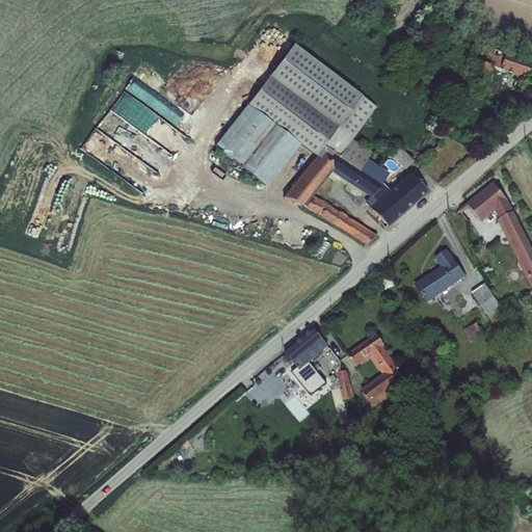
[(408,40),(411,42),(413,42),(414,42),(414,41),(417,36),(418,32),(418,28),(416,23),(416,22),(415,22),(414,22),(409,23),(406,25),(405,25),(405,26),(405,31),(404,35),(404,36),(405,36),(408,40)]
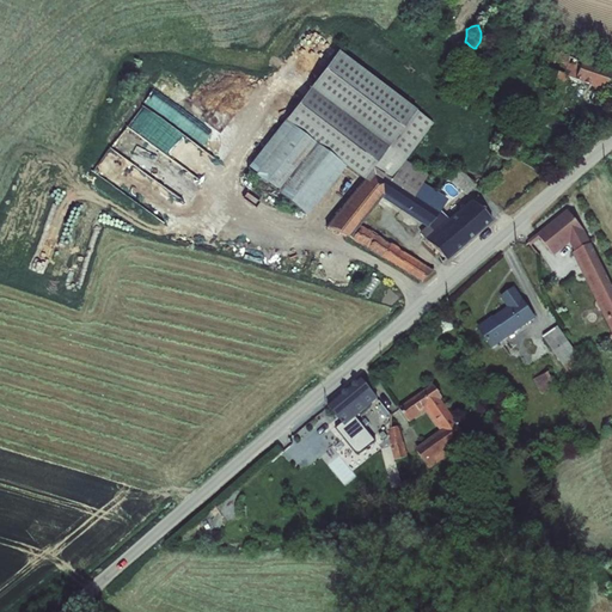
[(542,84),(563,92),(568,77),(575,80),(583,57),(551,46),(542,67),(548,69),(542,84)]
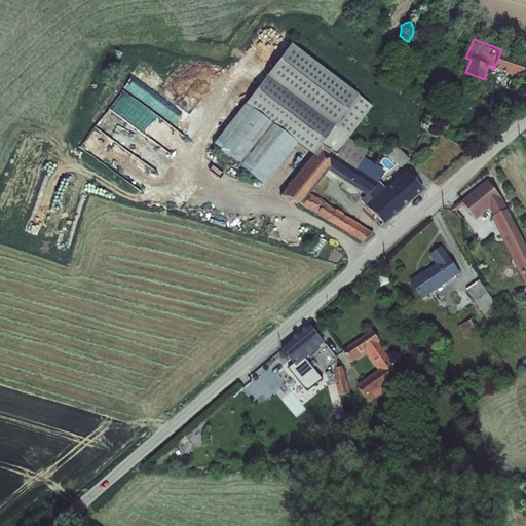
[(298,144),(313,155),(322,145),(336,155),(357,170),(364,158),(368,150),(349,139),(374,107),(291,44),(212,146),(264,186),(298,144)]
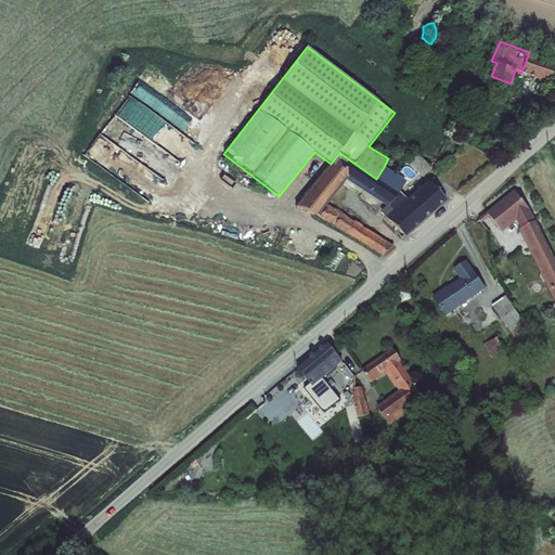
[(554,66),(554,61),(529,52),(521,73),(550,82),(554,66)]
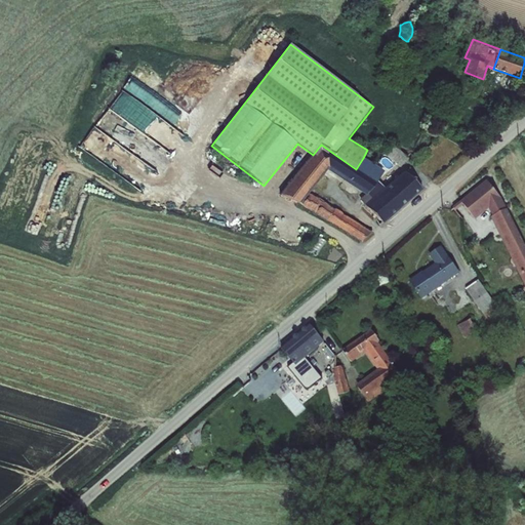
[(115,102),(129,113),(126,117),(134,122),(146,107),(124,90),(115,102)]
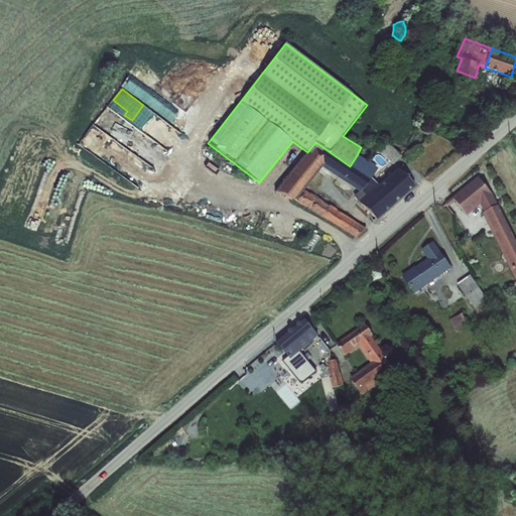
[(181,132),(192,118),(159,93),(148,107),(181,132)]
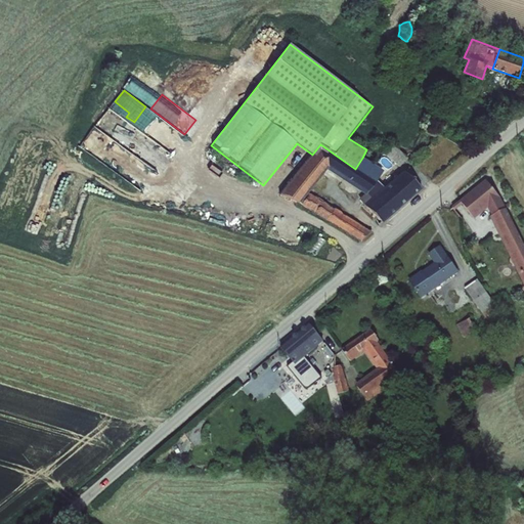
[(312,155),(278,195),(300,204),(328,169),(368,192),(375,199),(365,207),(382,224),(401,207),(380,183),(355,169),(335,155),(320,144),(312,155)]
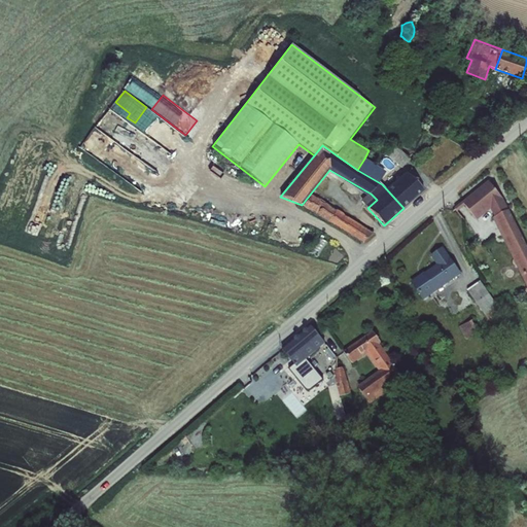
[(410,163),(395,145),(388,152),(396,163),(402,169),(410,163)]
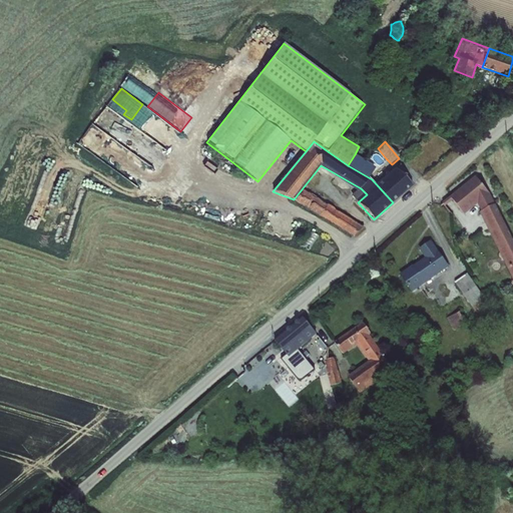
[(378,148),(370,157),(378,165),(386,158),(378,148)]
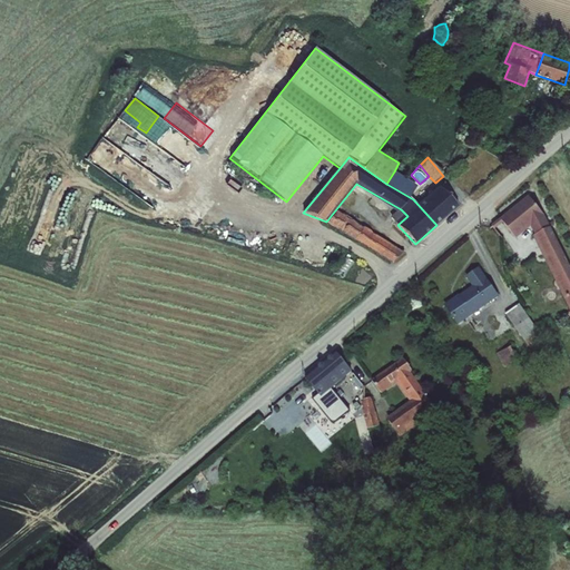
[(457,207),(438,188),(426,198),(418,188),(420,184),(411,175),(394,172),(386,184),(413,199),(436,225),(457,207)]
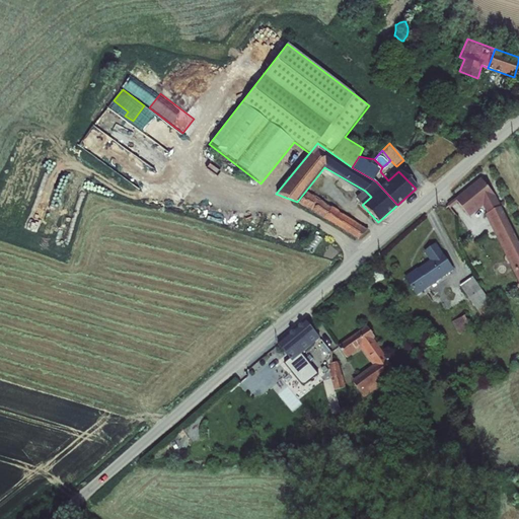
[(518,241),(497,197),(483,178),(455,200),(458,204),(470,218),(484,207),(488,214),(486,215),(518,282),(518,241)]
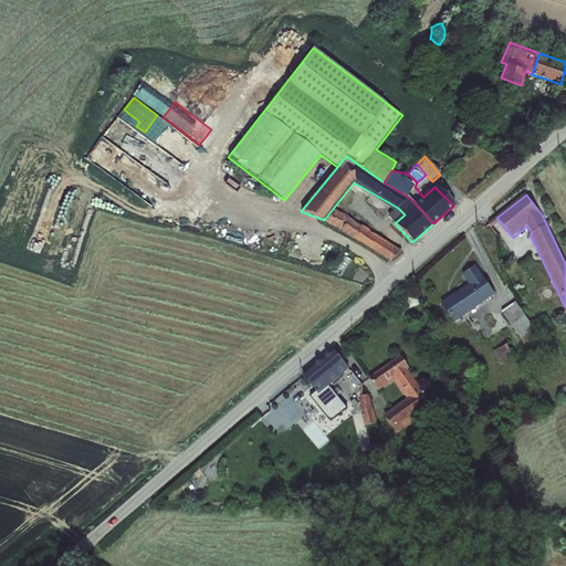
[(79,203),(61,263),(75,268),(93,208),(79,203)]
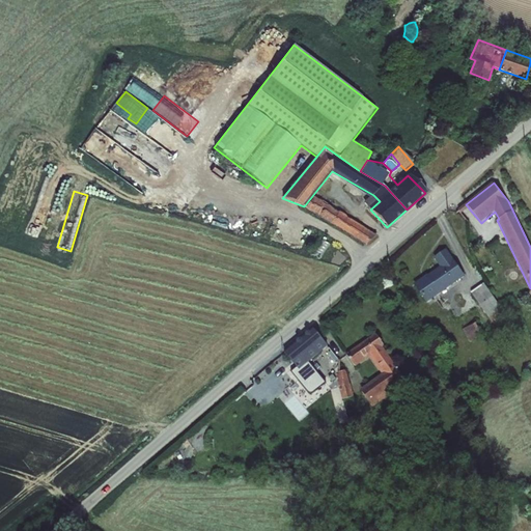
[(376,235),(313,197),(306,208),(365,245),(376,235)]
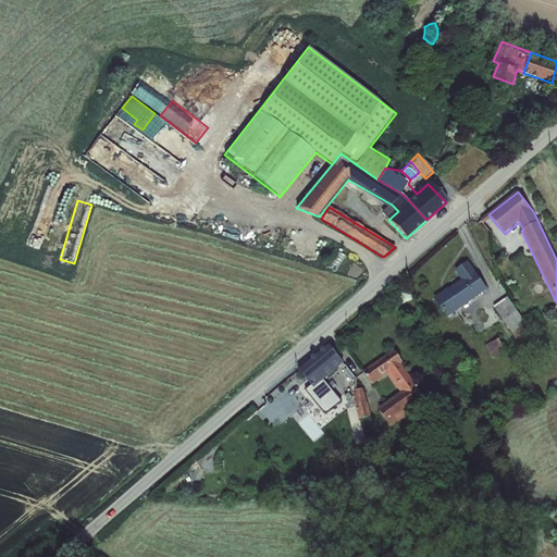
[(492,219),(489,214),(481,221),(484,225),(492,219)]
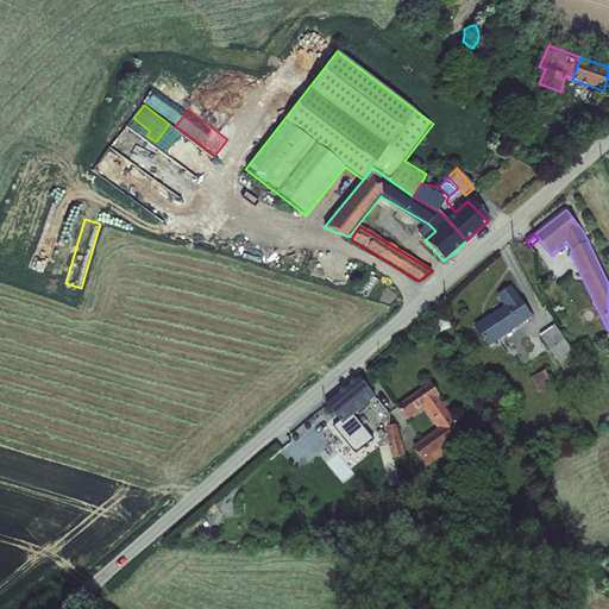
[(46,270),(51,245),(36,243),(31,268),(46,270)]
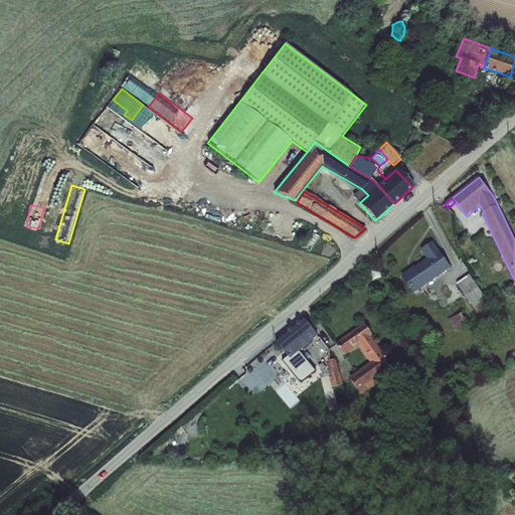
[(452,269),(434,241),(421,250),(427,260),(415,267),(401,276),(414,295),(452,269)]
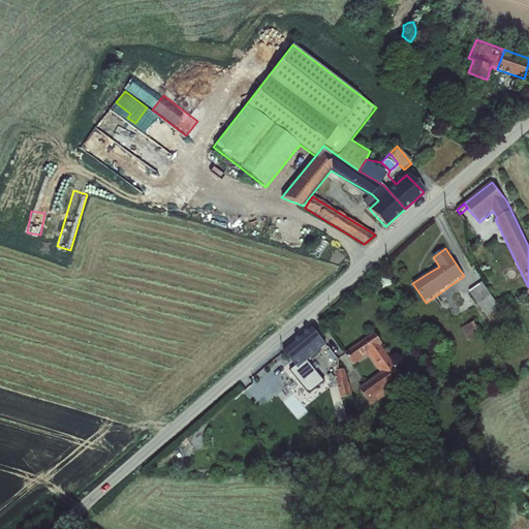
[(483,283),(470,291),(488,318),(502,308),(483,283)]
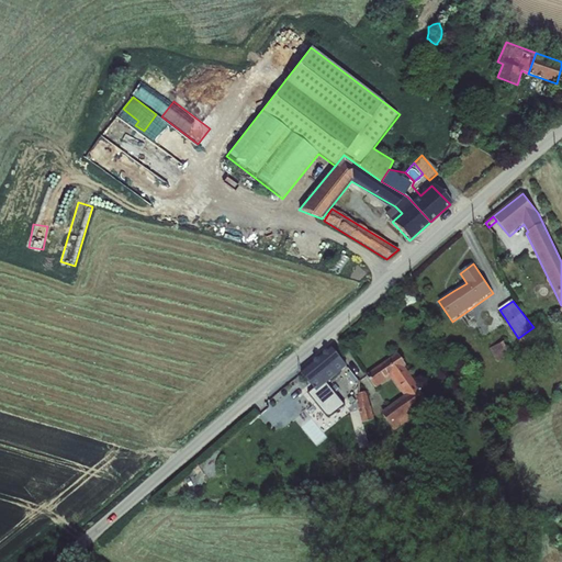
[(540,337),(534,327),(518,338),(526,348),(540,337)]
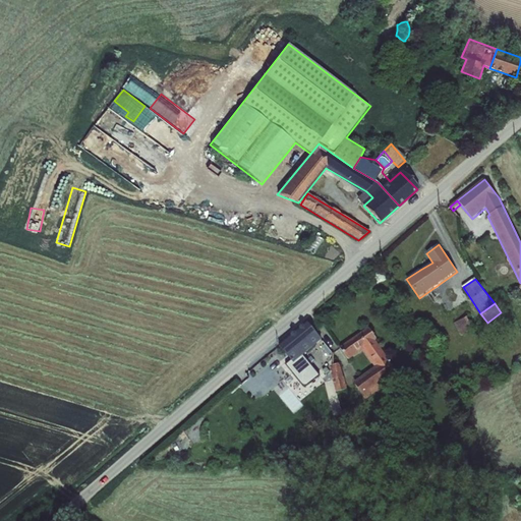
[(474,332),(468,317),(455,323),(461,337),(474,332)]
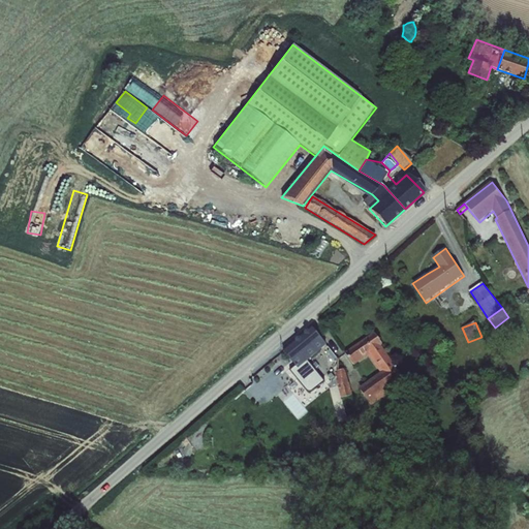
[(312,327),(283,351),(296,367),(289,372),(309,396),(325,382),(309,362),(327,346),(312,327)]
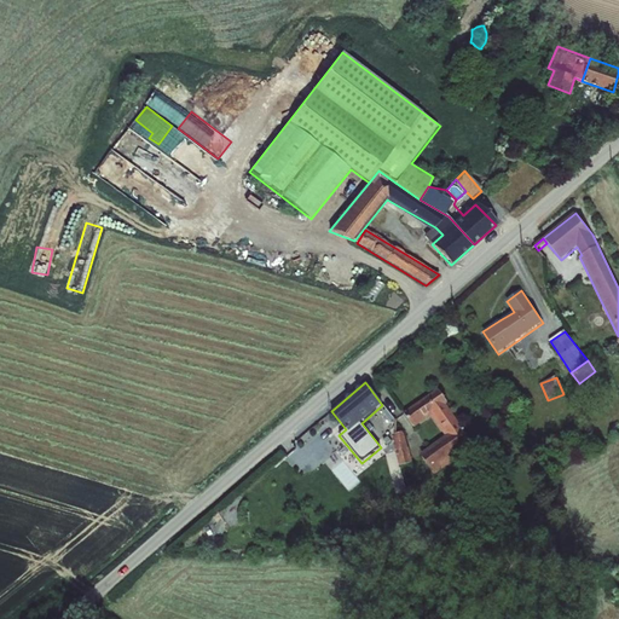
[(439,388),(404,414),(412,427),(414,426),(415,428),(433,416),(446,438),(421,456),(434,475),(453,463),(450,457),(460,450),(464,456),(475,449),(446,405),(449,403),(439,388)]
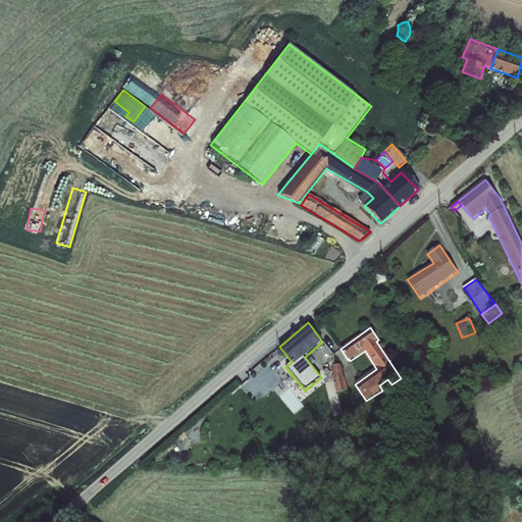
[(349,390),(340,364),(333,366),(333,381),(337,394),(349,390)]
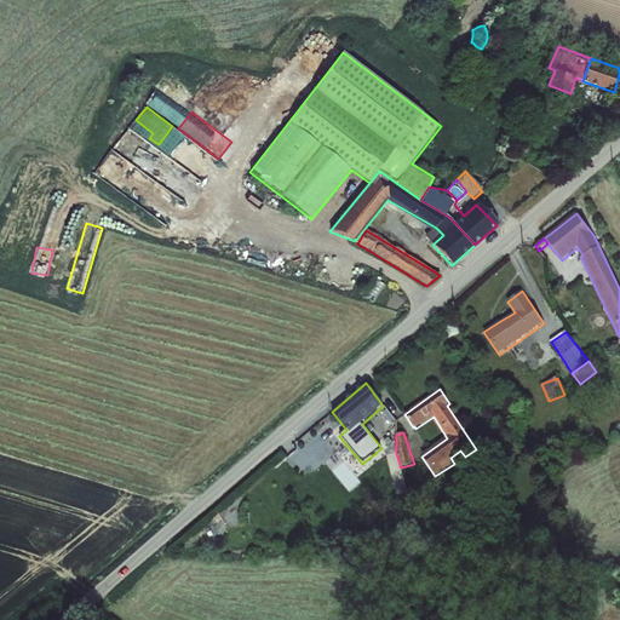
[(397,492),(407,491),(406,477),(396,478),(397,492)]
